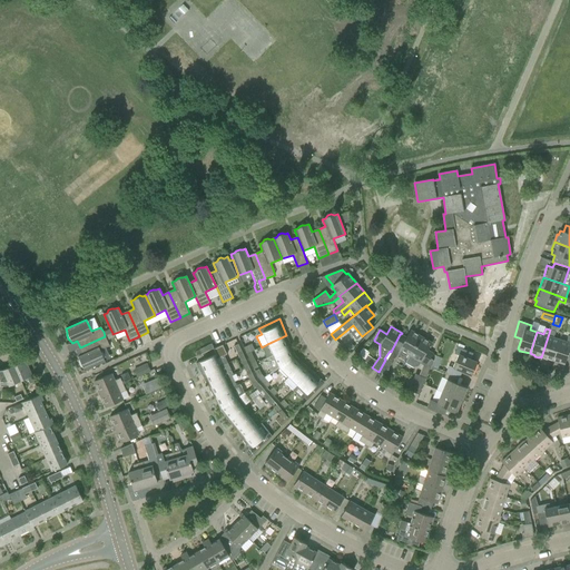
[(550,330),(541,357),(542,357),(542,359),(547,360),(548,359),(552,361),(559,340),(553,338),(556,332),(550,330)]
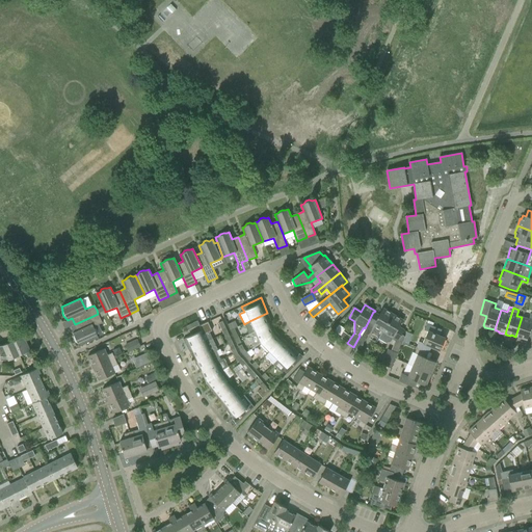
[(364,327),(358,335),(360,336),(353,347),(358,350),(365,339),(368,336),(369,336),(372,330),(371,327),(372,325),(382,331),(393,314),(382,309),(378,315),(374,312),(373,312),(368,322),(365,328),(364,327)]
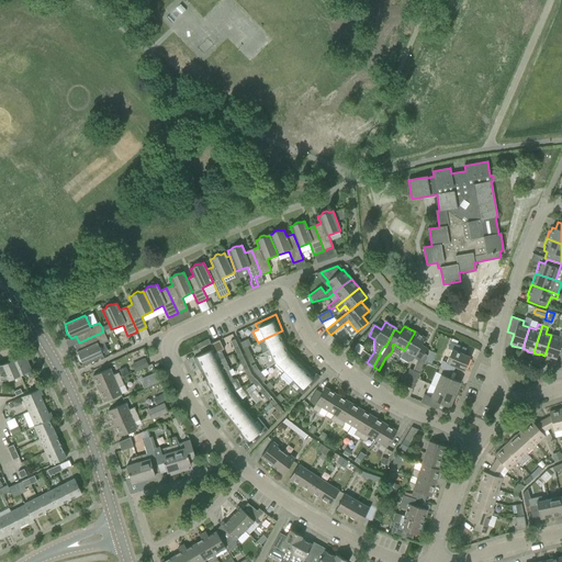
[(79,361),(82,362),(83,366),(103,357),(99,346),(108,341),(105,336),(113,333),(111,329),(111,328),(79,343),(81,349),(77,351),(78,355),(78,358),(79,361)]
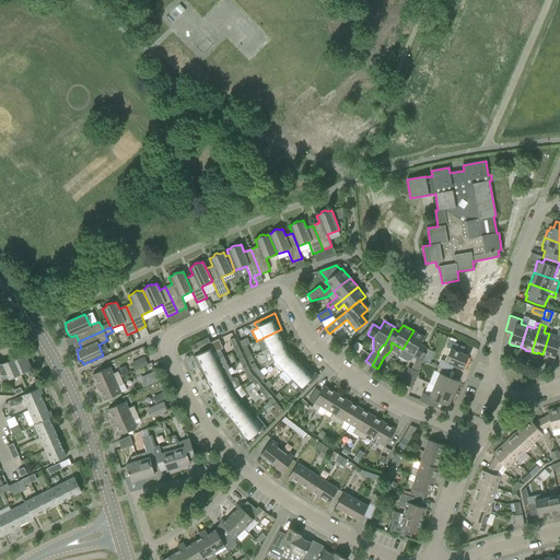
[(263,338),(268,349),(287,340),(281,329),(263,338)]
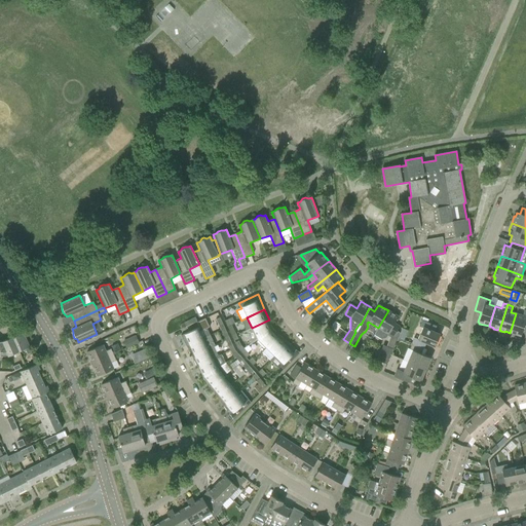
[(378,328),(374,335),(382,339),(386,338),(388,336),(389,334),(393,337),(395,335),(400,327),(395,324),(399,316),(388,310),(378,328)]
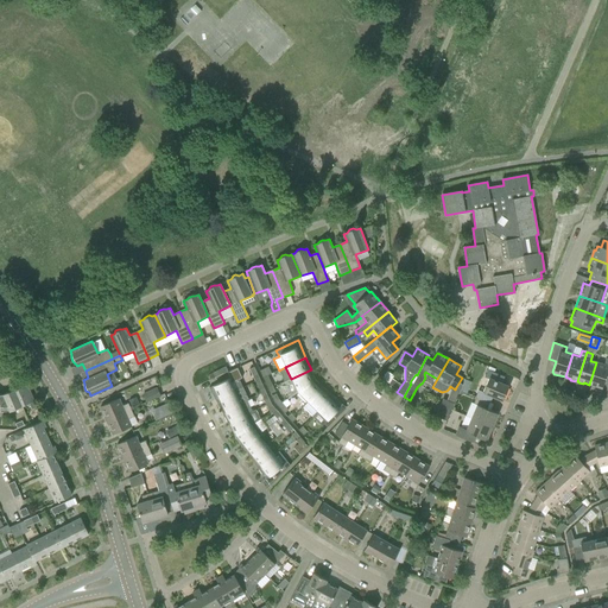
[(589,385),(595,386),(594,387),(600,390),(600,388),(602,388),(605,381),(607,381),(607,359),(606,359),(605,365),(596,362),(589,385)]
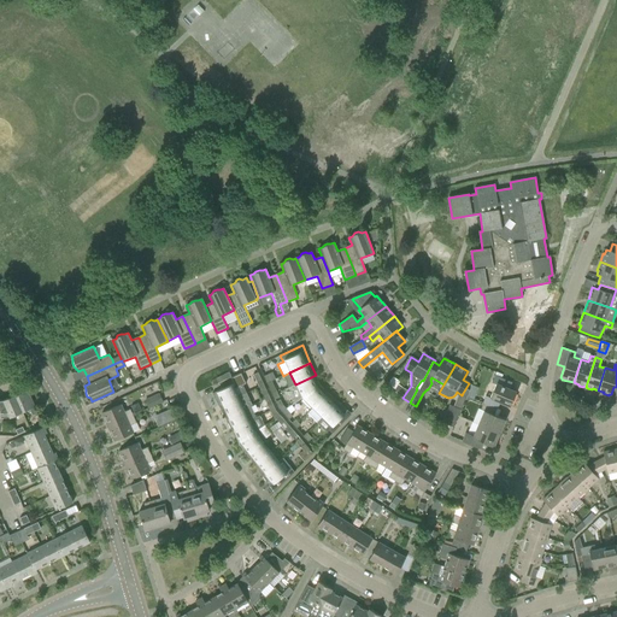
[(218,383),(231,377),(229,372),(216,378),(218,383)]
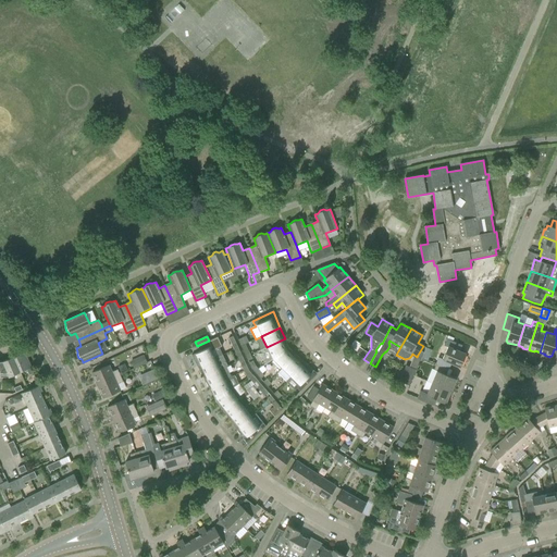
[(235,343),(233,336),(229,338),(231,345),(233,348),(237,346),(235,343)]
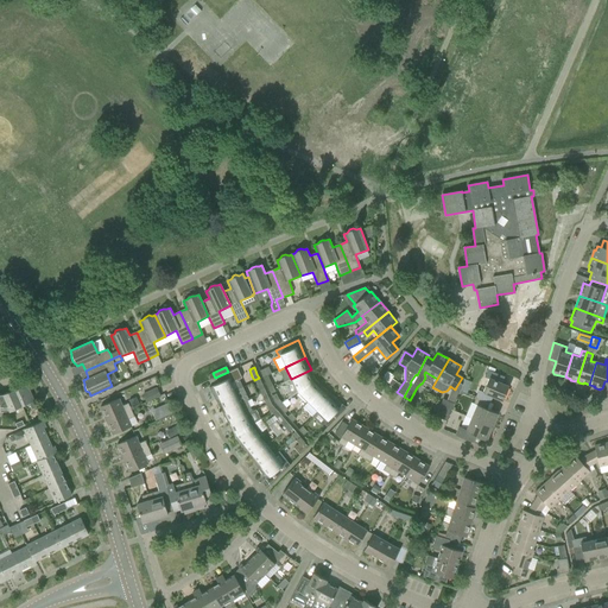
[(217,384),(209,388),(215,400),(235,391),(232,384),(236,381),(242,378),(241,375),(238,368),(228,373),(228,372),(215,378),(217,384)]
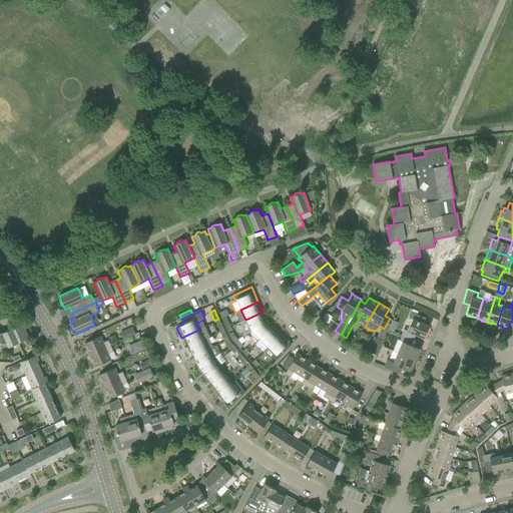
[(263,312),(245,320),(238,323),(244,336),(250,331),(266,321),(263,312)]
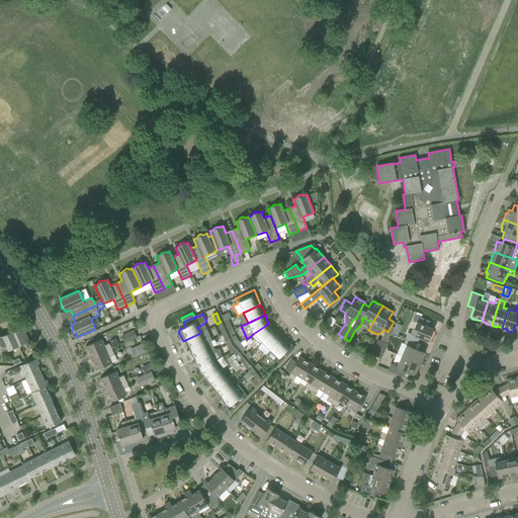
[(408,333),(405,338),(406,339),(408,339),(417,343),(419,338),(428,341),(433,330),(424,326),(427,321),(421,318),(416,316),(413,322),(417,323),(412,334),(408,333)]
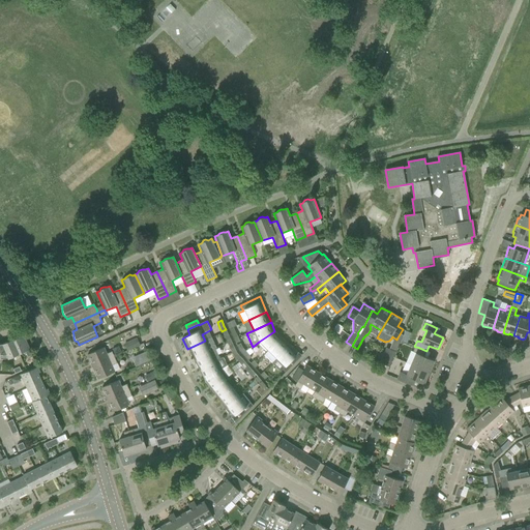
[(337,324),(332,330),(339,334),(343,328),(337,324)]
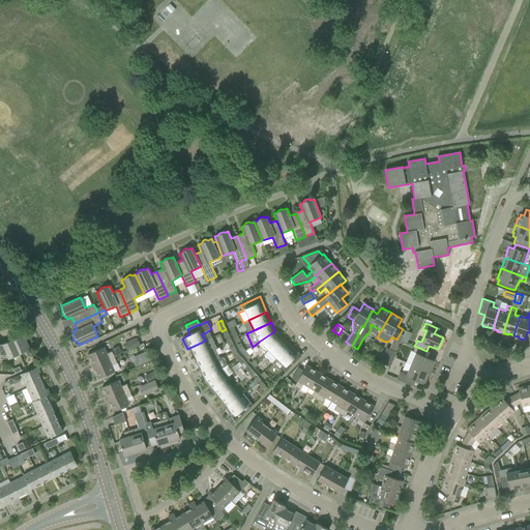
[(223,332),(219,333),(223,340),(229,336),(229,335),(226,329),(222,331),(223,332)]
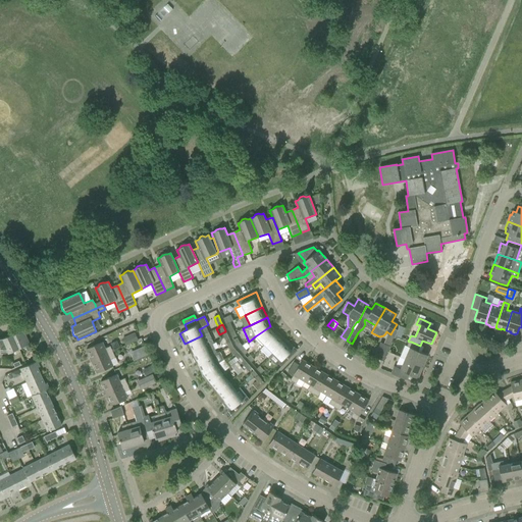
[(231,326),(227,328),(229,332),(232,338),(237,336),(233,330),(231,326)]
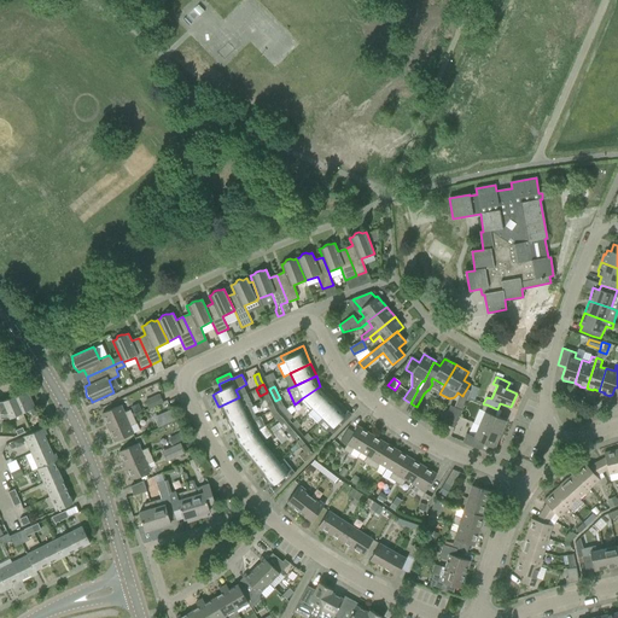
[(320,386),(302,398),(313,409),(328,394),(320,386)]
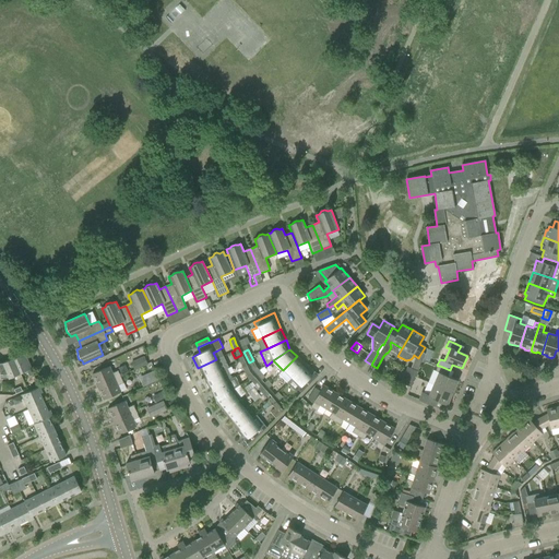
[(427,349),(423,360),(428,363),(429,363),(433,353),(427,349)]
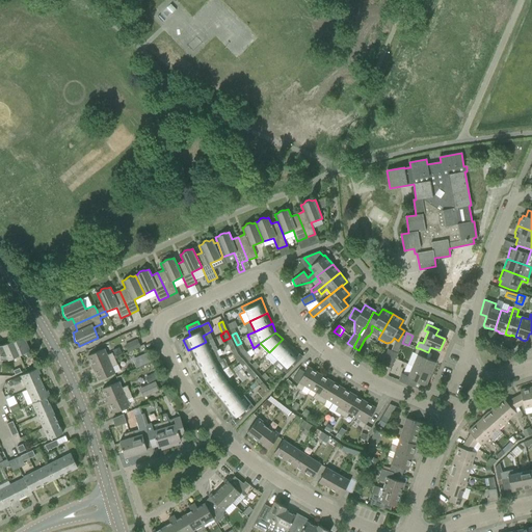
[(25,353),(28,358),(32,357),(23,337),(14,341),(20,355),(25,353)]
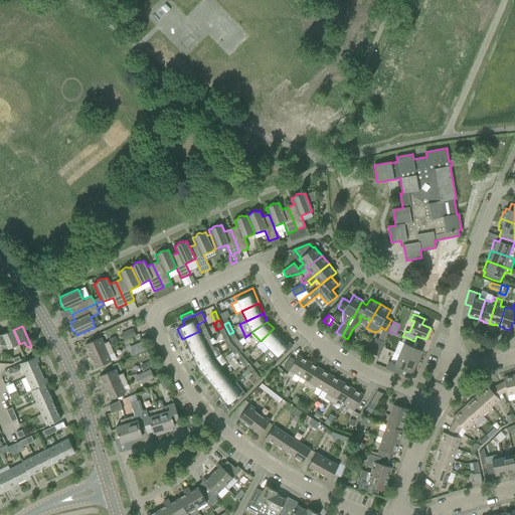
[(261,341),(258,345),(265,352),(269,349),(282,335),(274,328),(261,341)]
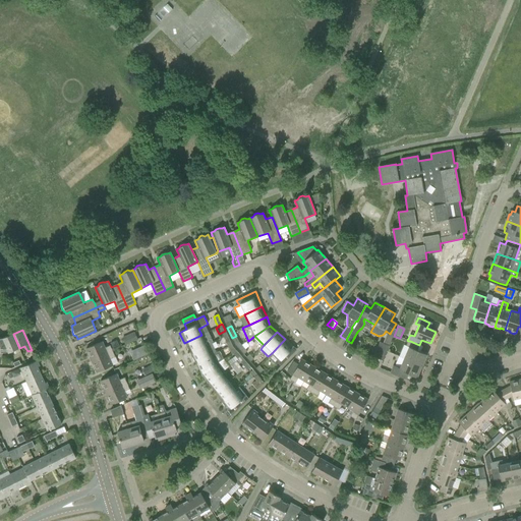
[(125,345),(136,340),(134,333),(123,338),(125,345)]
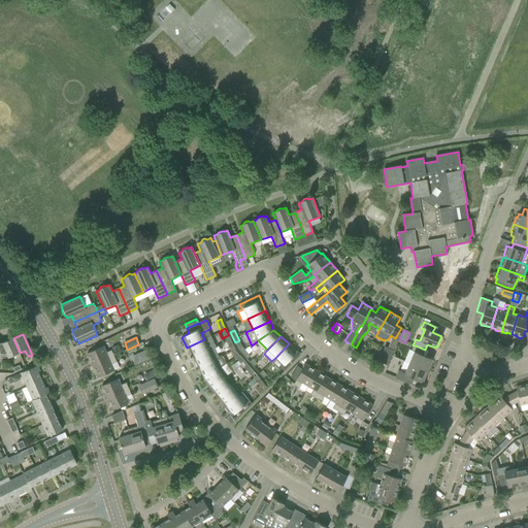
[(0,357),(0,358),(8,357),(8,358),(20,353),(13,338),(1,343),(0,342),(0,357)]
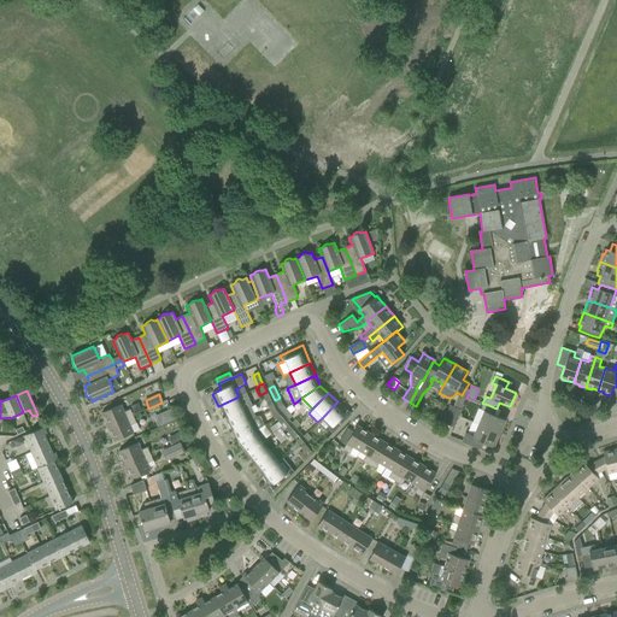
[(239,397),(218,406),(224,418),(244,409),(239,397)]
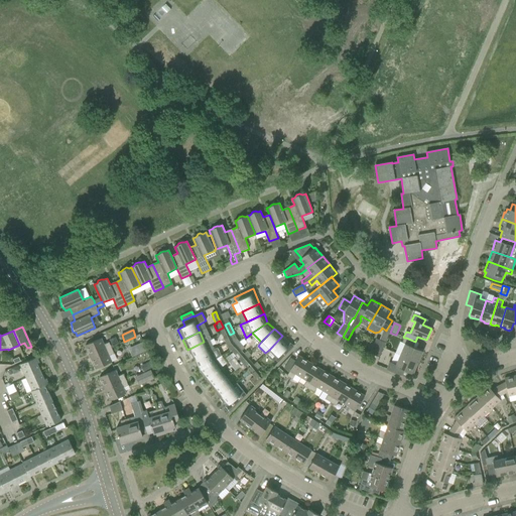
[(273,354),(280,360),(288,352),(285,350),(291,344),(282,336),(269,350),(273,354)]
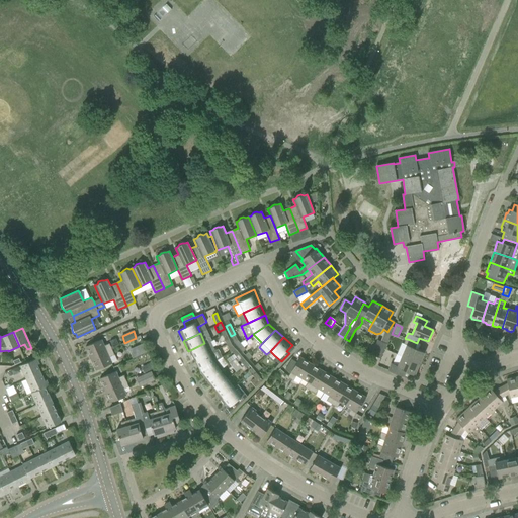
[(116,339),(110,342),(112,348),(118,345),(116,339)]
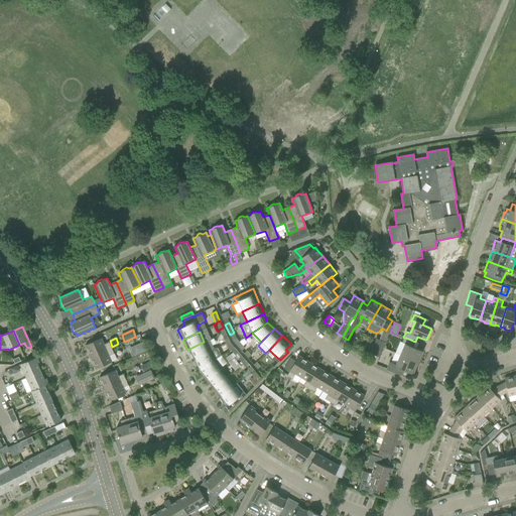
[(400,356),(417,363),(422,351),(413,348),(415,342),(404,338),(402,343),(405,344),(400,356)]
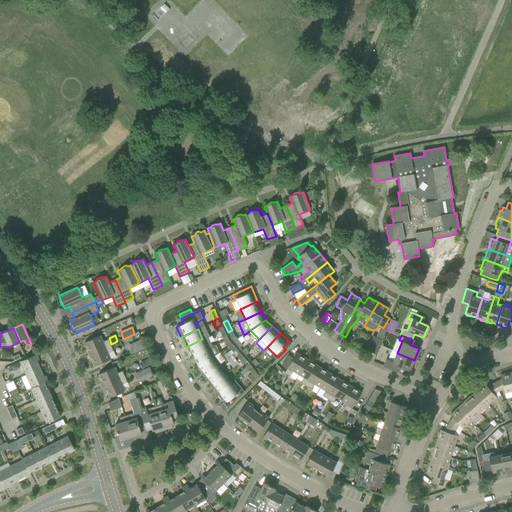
[(90,354),(111,345),(108,339),(103,342),(100,336),(84,343),(90,354)]
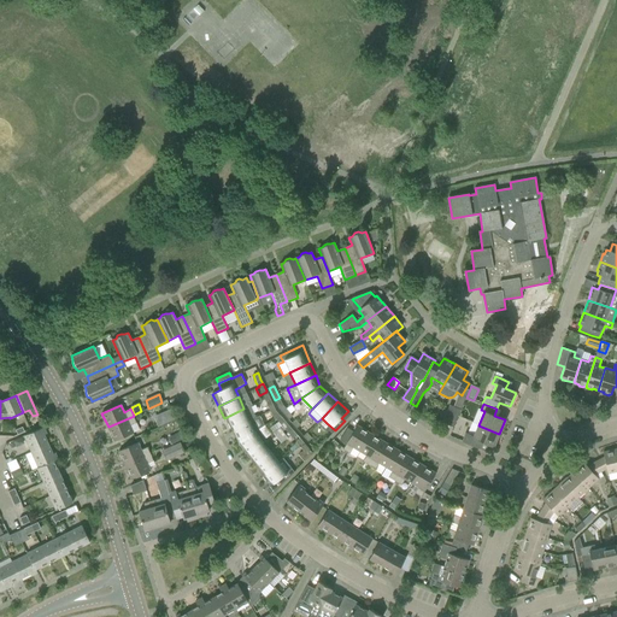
[(442,422),(442,423),(447,424),(453,427),(458,417),(459,413),(460,410),(450,405),(442,422)]
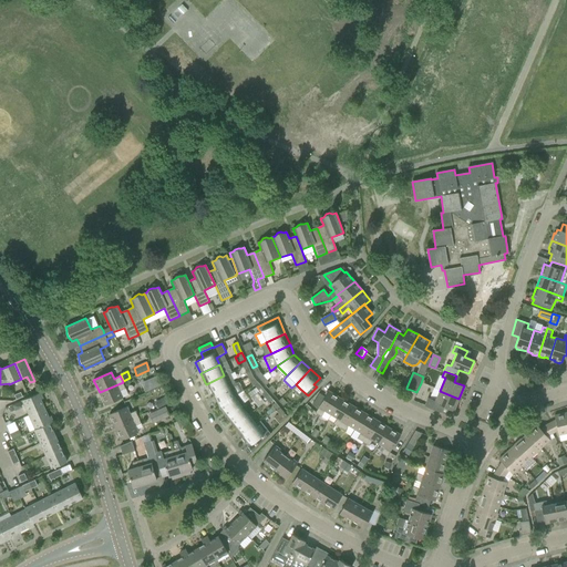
[(224,375),(206,384),(212,394),(235,384),(229,373),(224,375)]
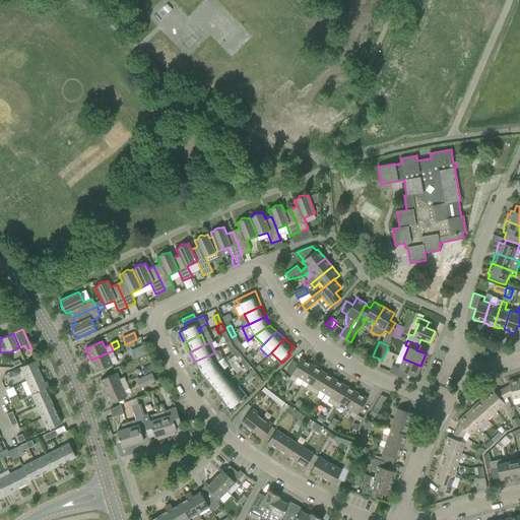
[(143,345),(138,347),(141,355),(147,353),(143,345)]
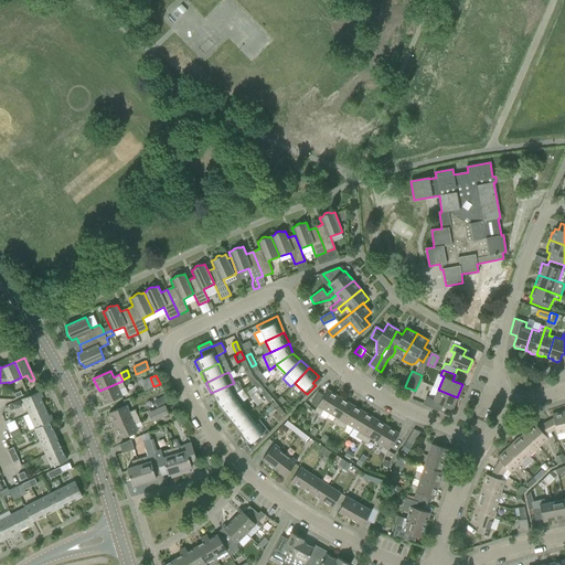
[(128,394),(123,381),(99,391),(105,404),(115,400),(128,394)]
